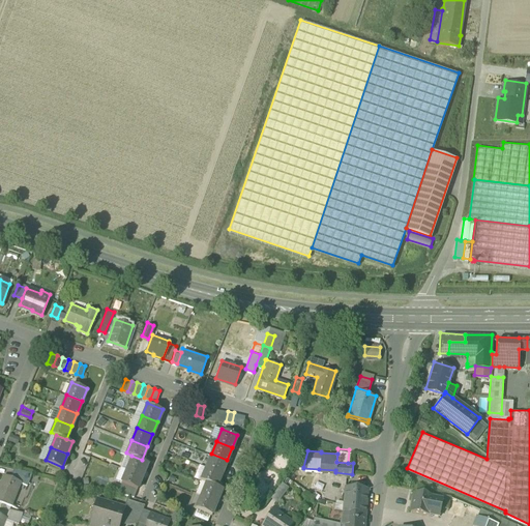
[(211,454),(206,466),(222,472),(227,460),(211,454)]
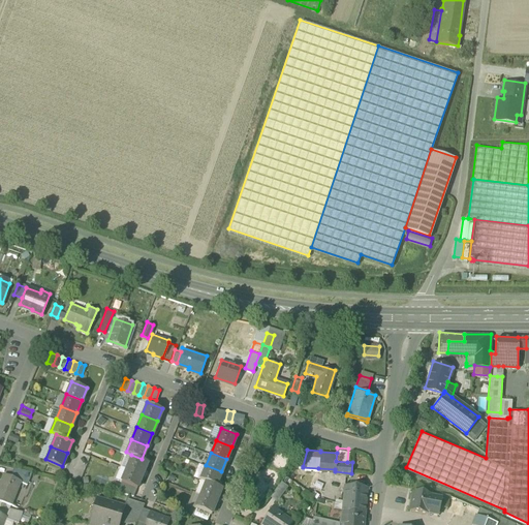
[(148,461),(142,459),(131,455),(126,467),(143,473),(148,461)]
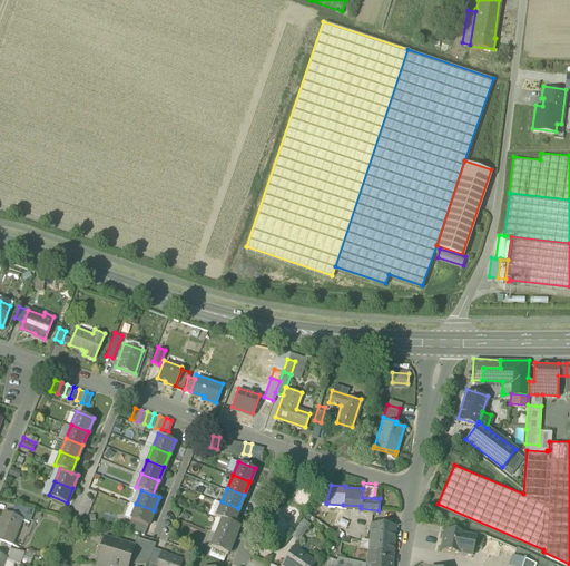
[(337,528),(343,505),(326,504),(326,503),(317,498),(307,510),(335,532),(337,528)]
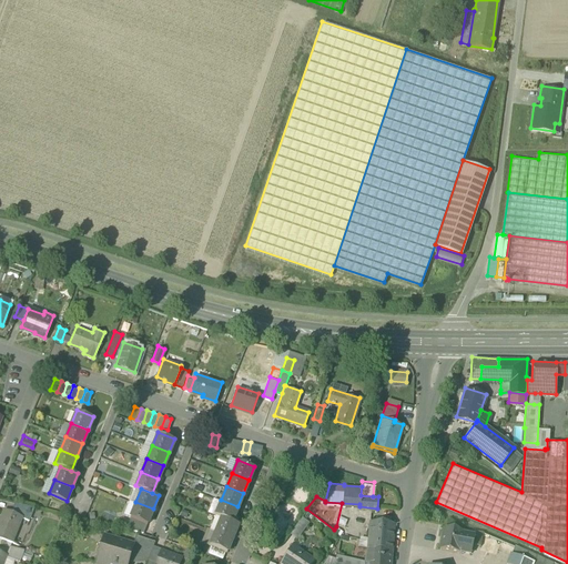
[(22,515),(27,516),(32,504),(12,500),(9,510),(22,515)]
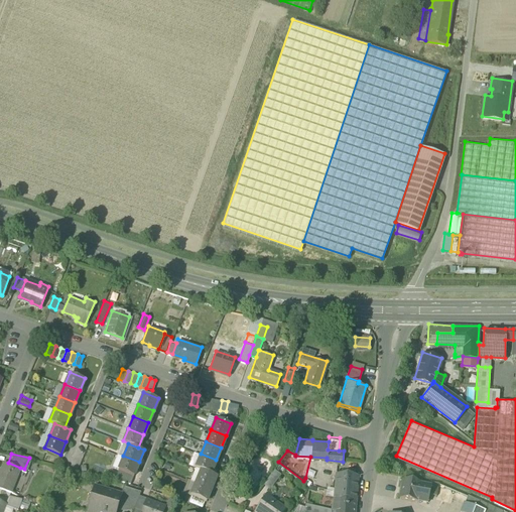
[(196,466),(201,469),(211,473),(216,460),(201,454),(196,466)]
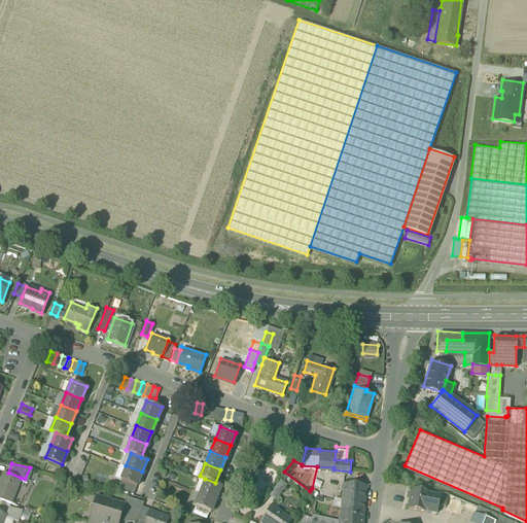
[(136,485),(142,472),(126,465),(120,478),(136,485)]
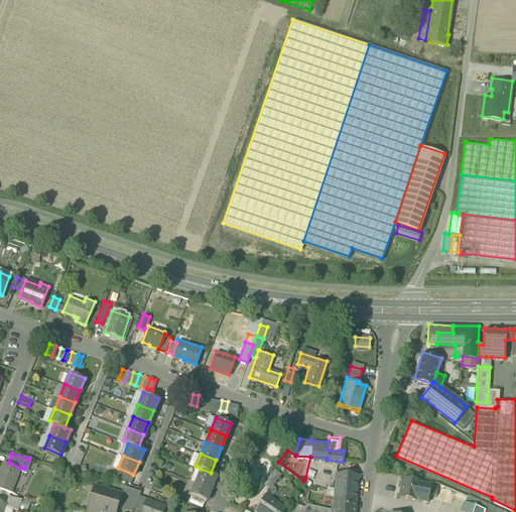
[(0,470),(0,486),(11,491),(20,468),(8,463),(3,461),(0,470)]
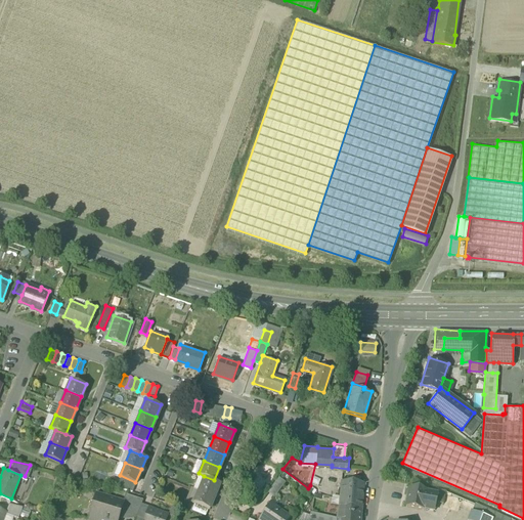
[(278,475),(274,480),(280,485),(285,480),(278,475)]
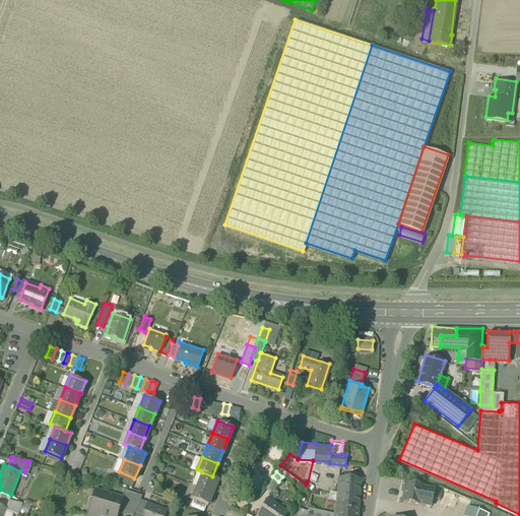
[(202,472),(197,485),(212,491),(217,478),(212,476),(202,472)]
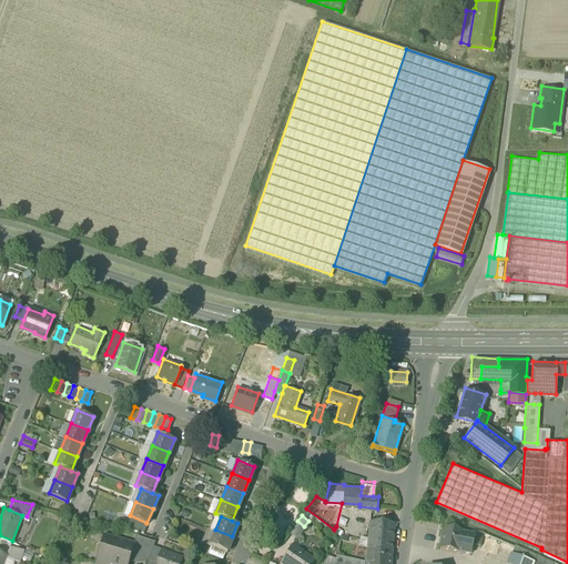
[(369,520),(367,546),(392,552),(394,521),(369,520)]
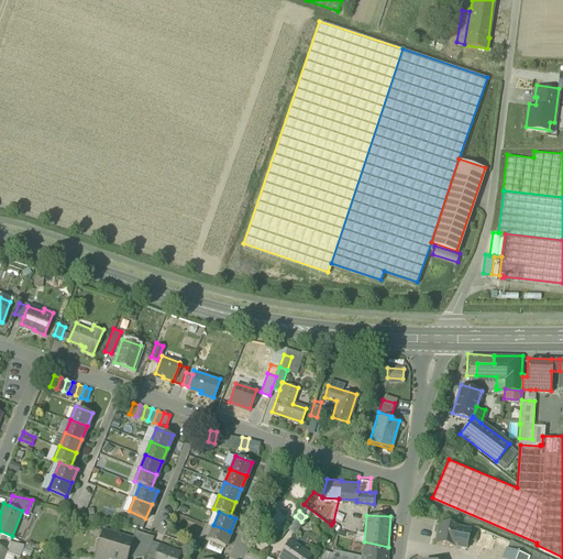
[(294,532),(301,522),(295,516),(287,526),(294,532)]
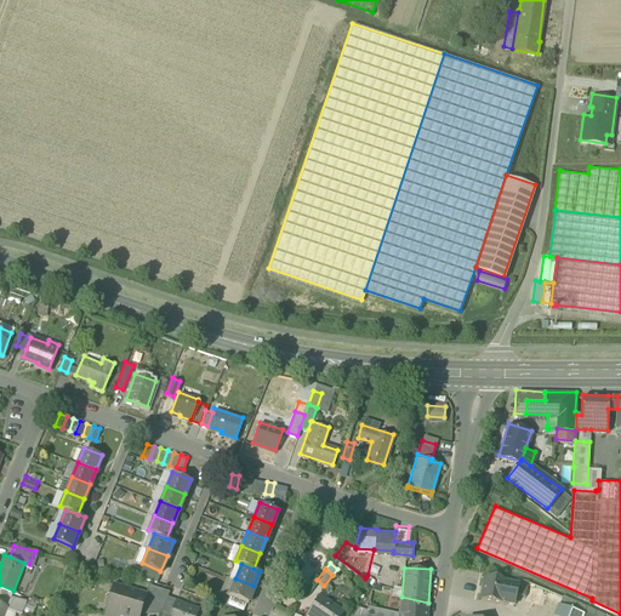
[(480,595),(505,600),(506,591),(516,592),(518,582),(517,581),(506,579),(485,575),(480,595)]
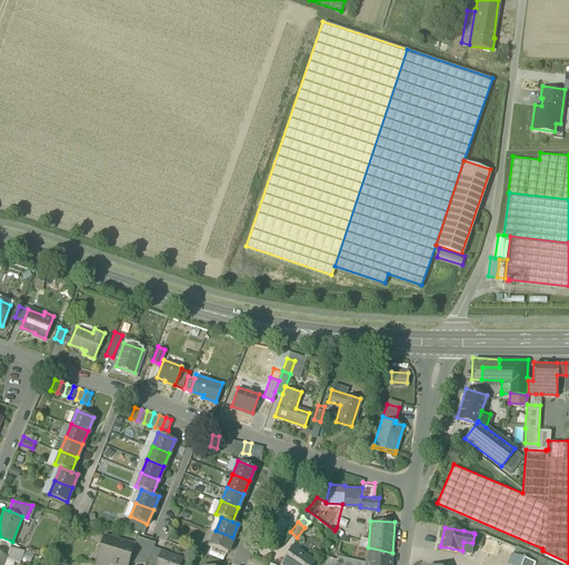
[(472,543),(481,545),(483,531),(475,528),(473,533),(475,534),(472,543)]
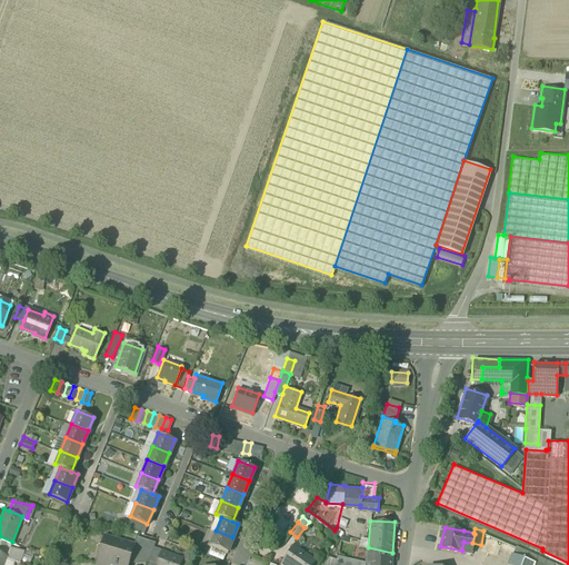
[(227,552),(232,537),(216,531),(210,544),(227,552)]
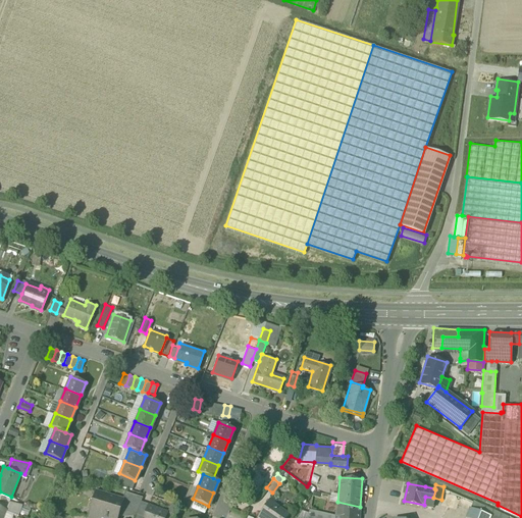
[(88,516),(95,517),(116,517),(119,508),(122,499),(122,498),(98,490),(93,508),(90,507),(88,516)]
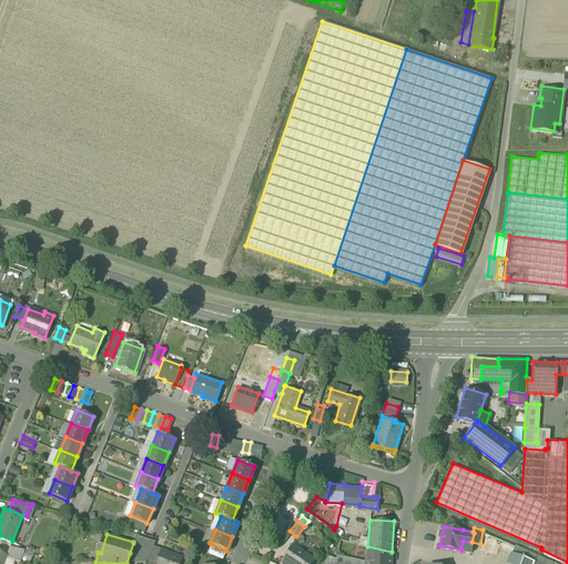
[(130,553),(148,559),(148,557),(153,544),(154,540),(135,534),(133,542),(133,543),(130,553)]
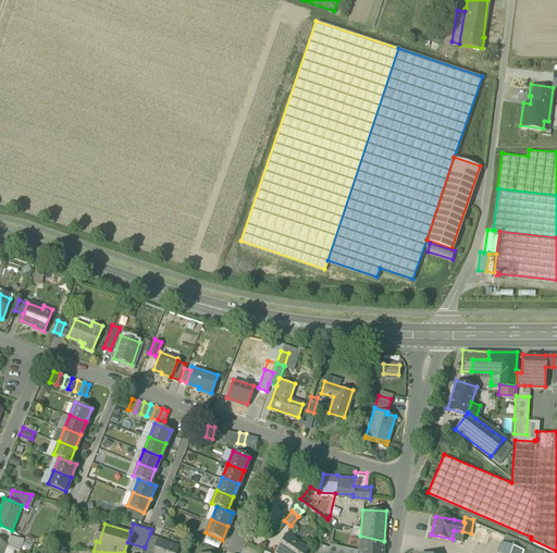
[(454,530),(453,539),(460,540),(462,531),(454,530)]
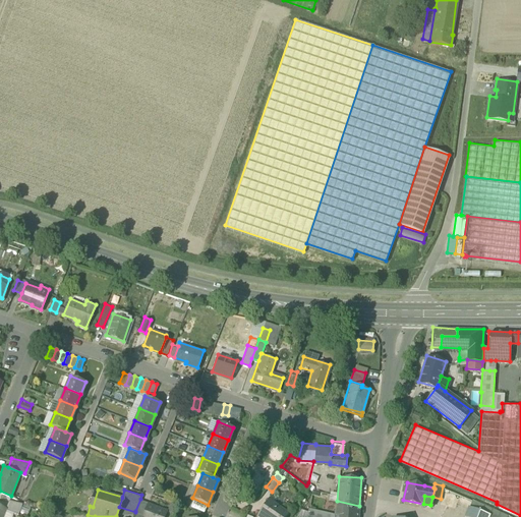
[(472,498),(469,506),(488,513),(487,516),(505,516),(507,514),(472,498)]
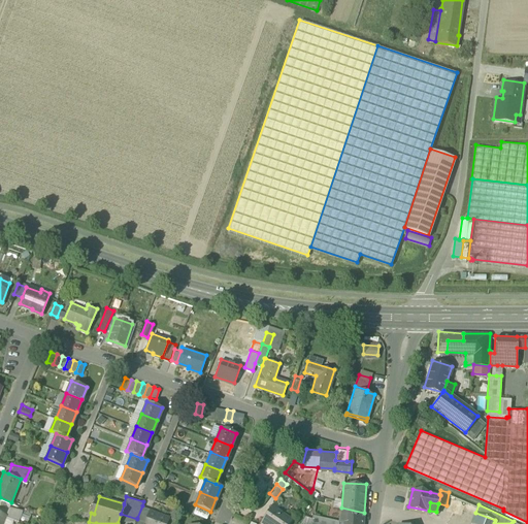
[(6,515),(19,520),(23,510),(9,505),(6,514),(6,515)]
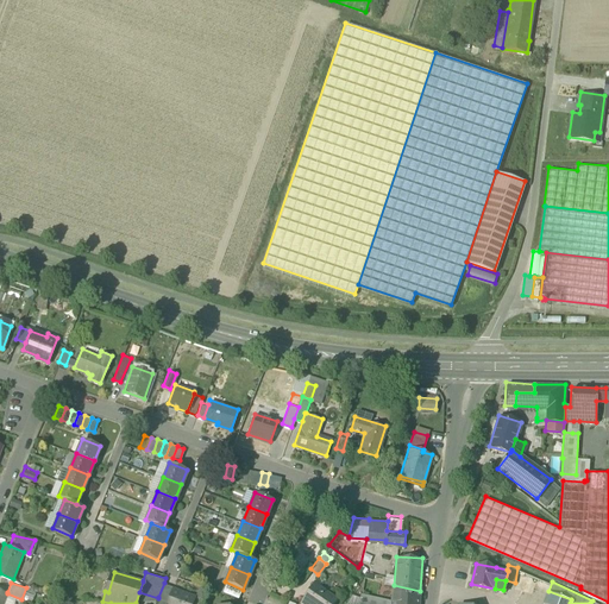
[(164,583),(158,597),(168,601),(173,586),(164,583)]
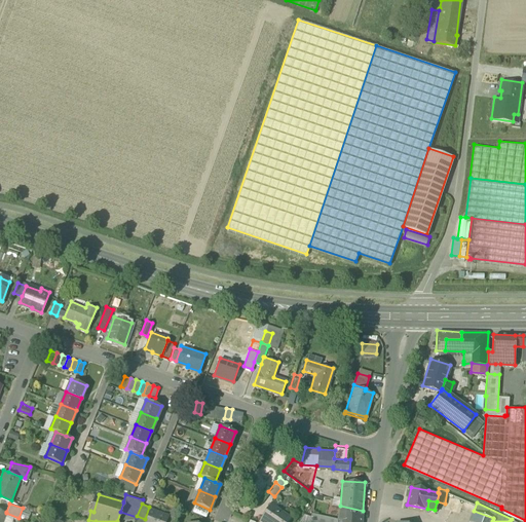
[(287,521),(291,518),(274,507),(271,504),(260,520),(263,521),(287,521)]
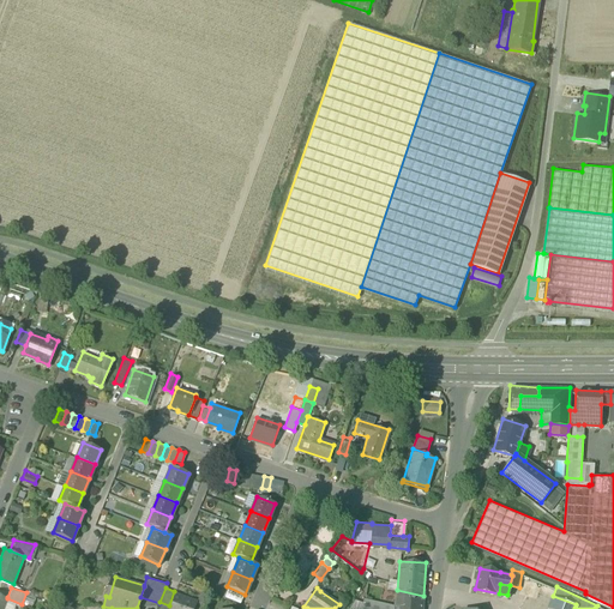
[(421,608),(423,596),(397,590),(395,604),(393,608),(421,608)]
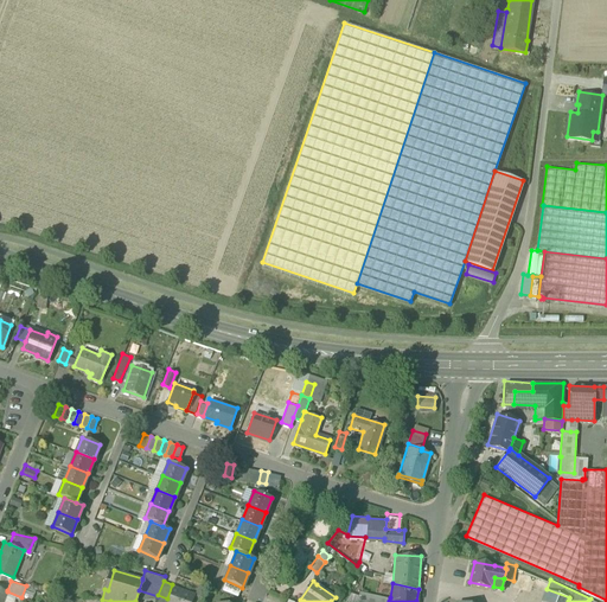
[(191,601),(195,593),(172,584),(167,599),(165,601),(191,601)]
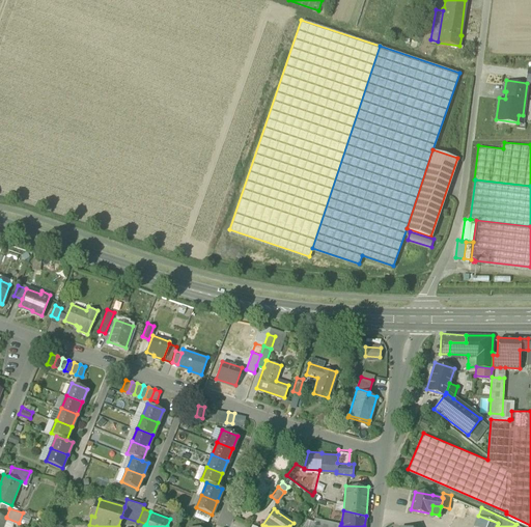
[(497,526),(498,523),(478,516),(473,526),(497,526)]
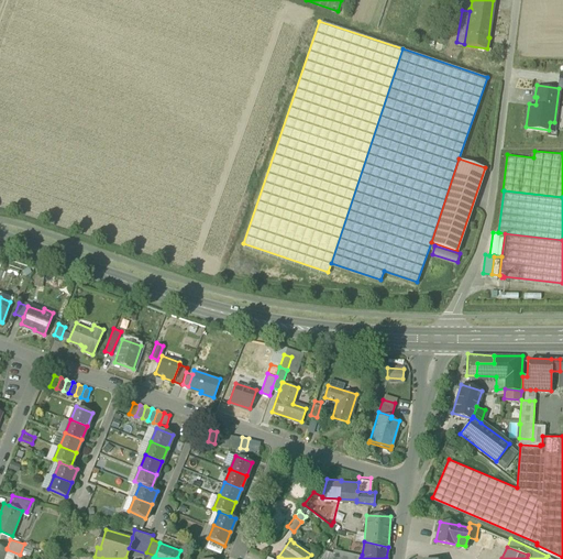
[(331,558),(361,558),(362,555),(344,550),(333,548),(331,558)]
